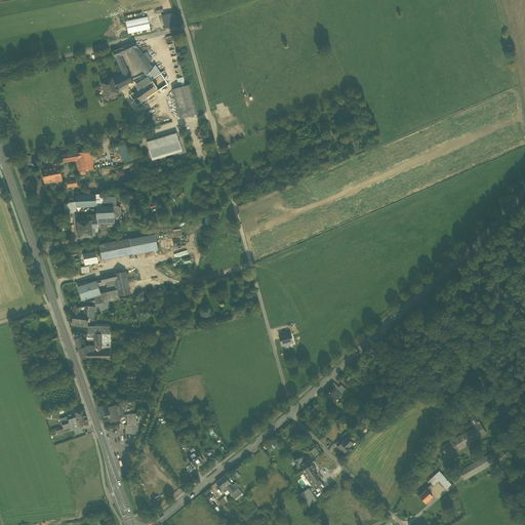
[(161,14),(164,27),(175,24),(172,12),(161,14)]
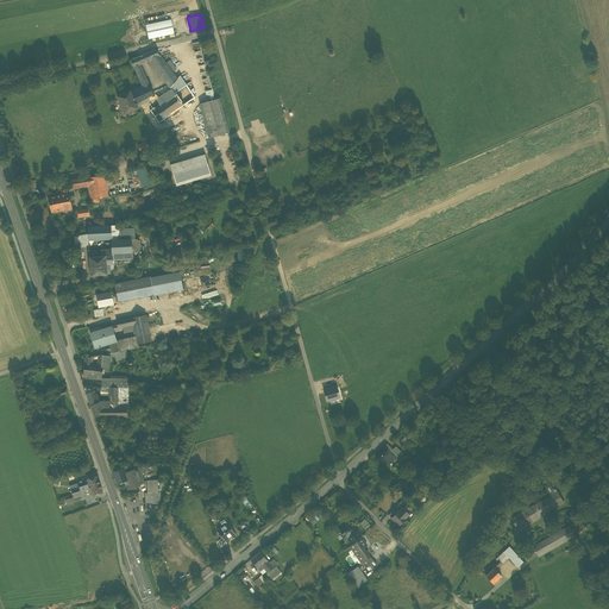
[(145,25),(149,39),(174,33),(171,19),(145,25)]
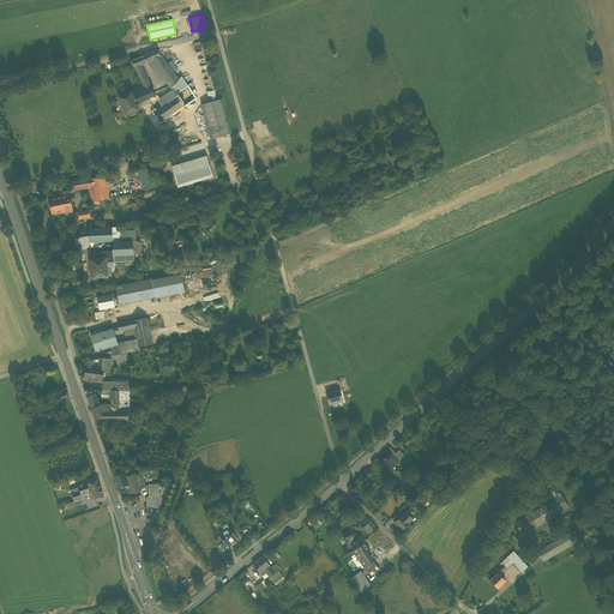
[(170,86),(172,88),(179,79),(174,73),(167,64),(156,49),(144,55),(148,62),(151,60),(170,86)]
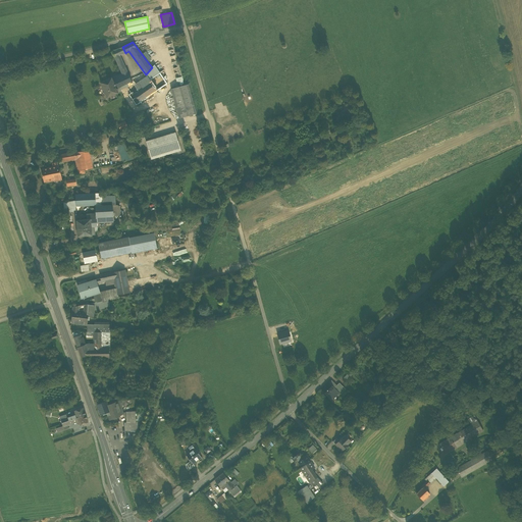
[(112,52),(119,66),(123,64),(119,55),(121,54),(119,48),(112,51),(112,52)]
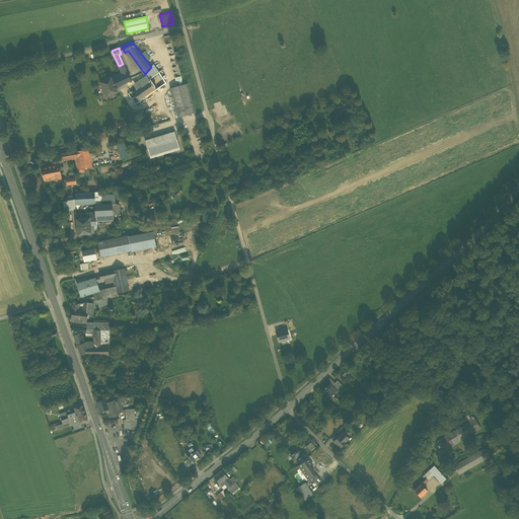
[(145,51),(141,54),(147,62),(151,59),(145,51)]
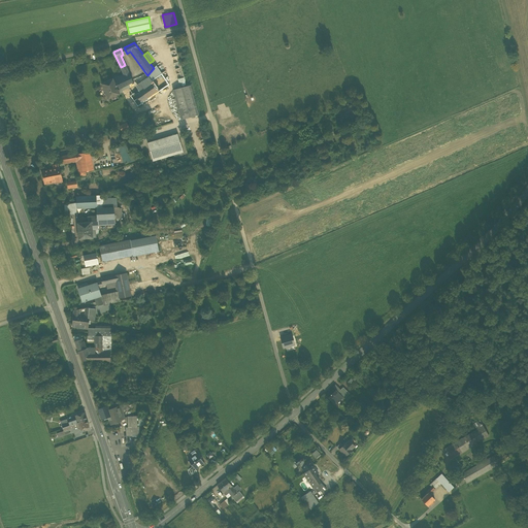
[(156,65),(154,68),(147,75),(152,80),(162,73),(156,65)]
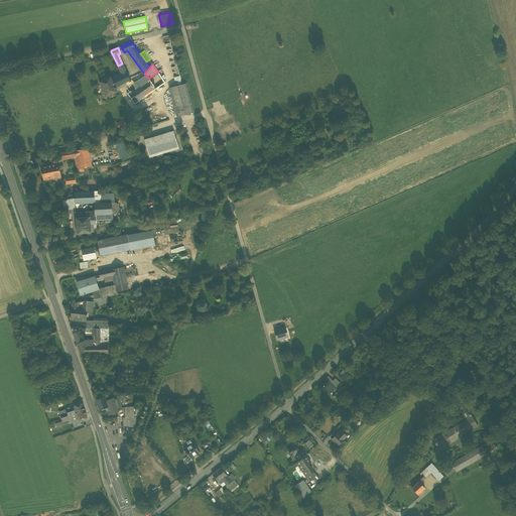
[(130,81),(125,70),(120,73),(110,77),(116,89),(126,85),(131,83),(130,81)]
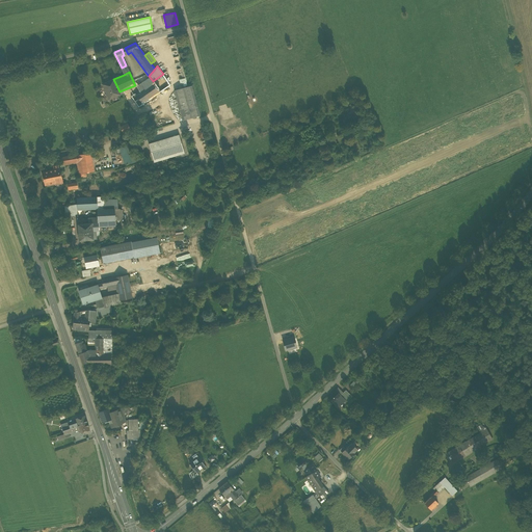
[(138,91),(145,103),(170,85),(163,74),(153,81),(138,91)]
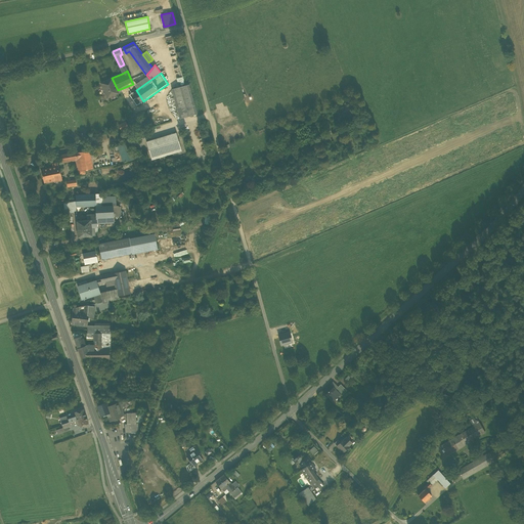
[(146,75),(145,74),(132,82),(133,84),(136,90),(150,80),(146,75)]
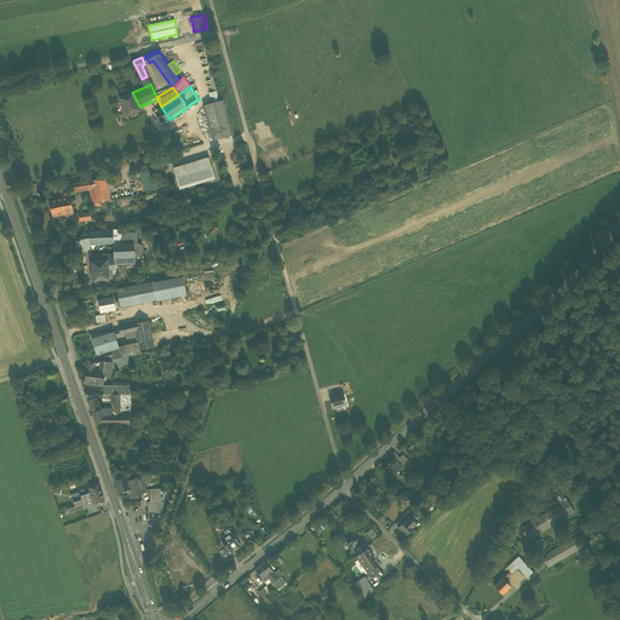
[(120,98),(127,115),(141,110),(139,107),(132,92),(120,98)]
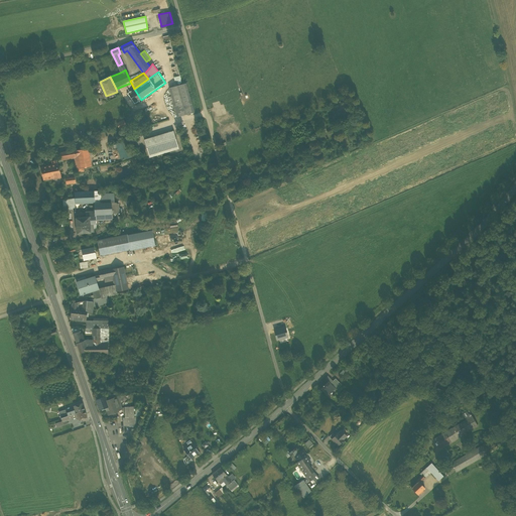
[(169,88),(177,117),(194,112),(186,83),(169,88)]
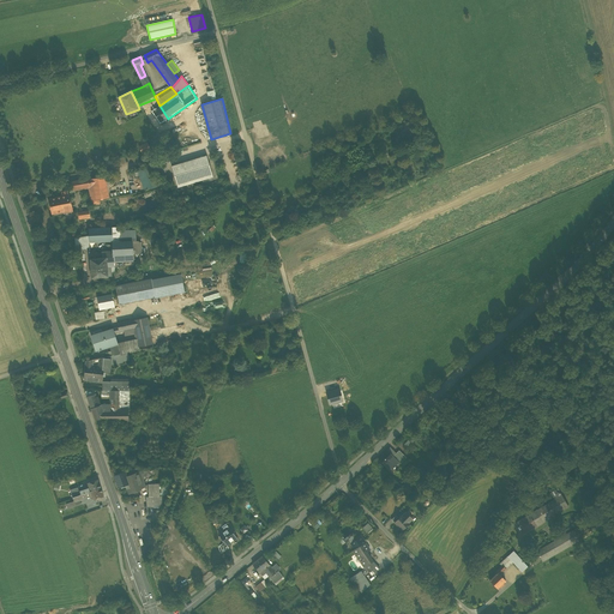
[(144,110),(154,107),(150,101),(138,106),(139,109),(142,107),(144,110)]
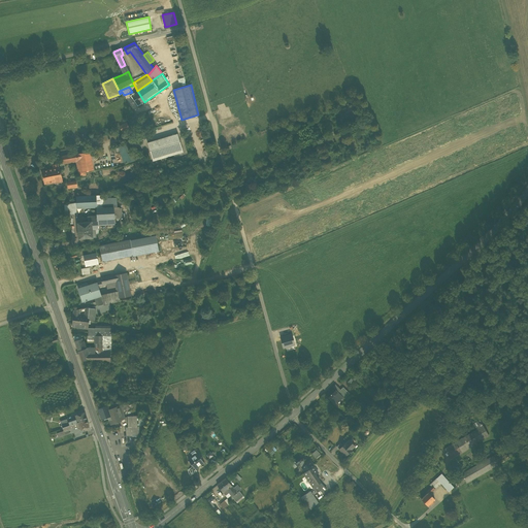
[(144,102),(137,91),(133,94),(130,96),(137,106),(144,102)]
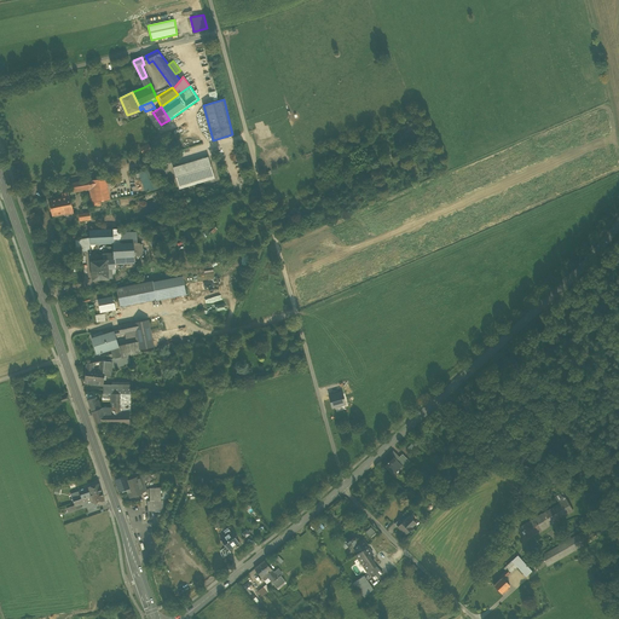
[(173,168),(178,185),(213,175),(208,157),(173,168)]
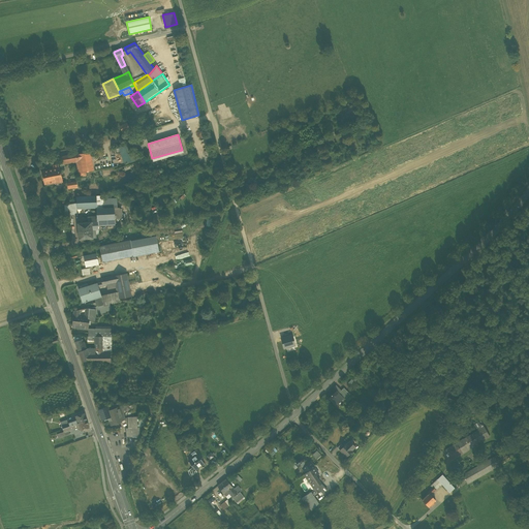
[(130,144),(119,147),(124,163),(129,161),(129,163),(135,161),(130,144)]
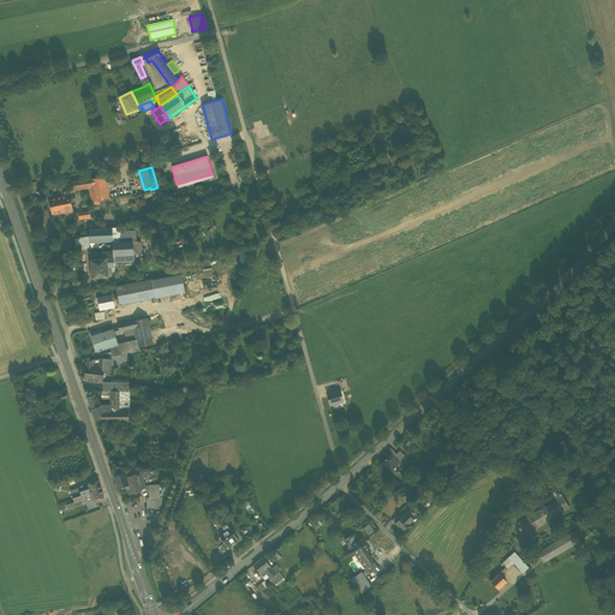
[(212,174),(177,184),(178,187),(213,177),(212,174)]
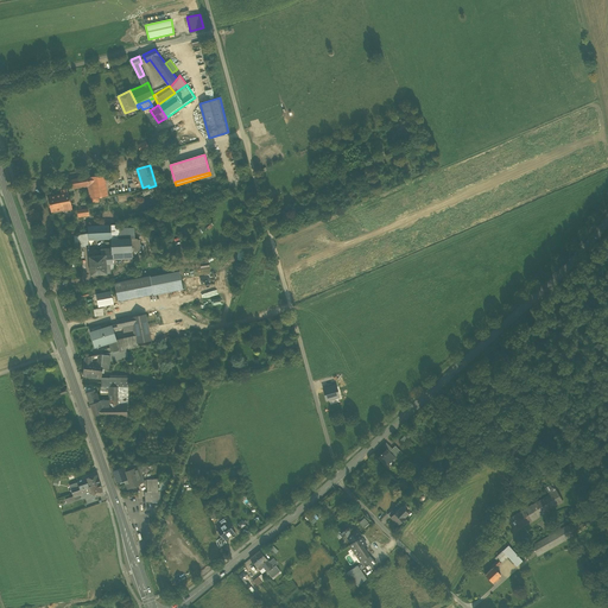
[(92,184),(94,198),(95,198),(108,196),(103,175),(90,177),(92,184)]
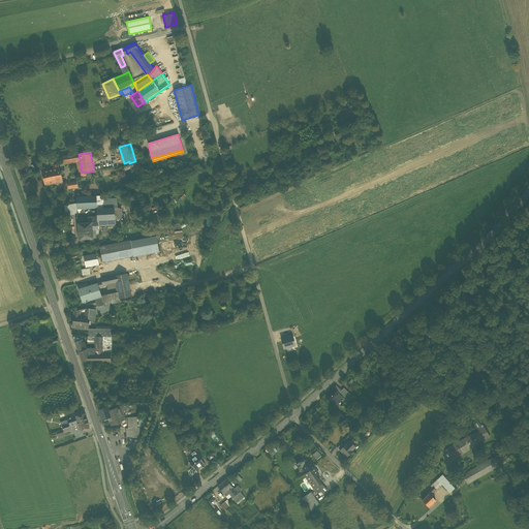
[(72,161),(80,160),(79,154),(60,157),(62,163),(72,161)]
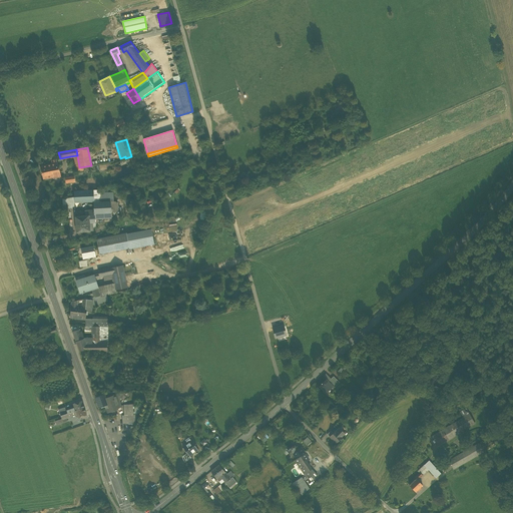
[(70,156),(72,168),(79,167),(77,155),(70,156)]
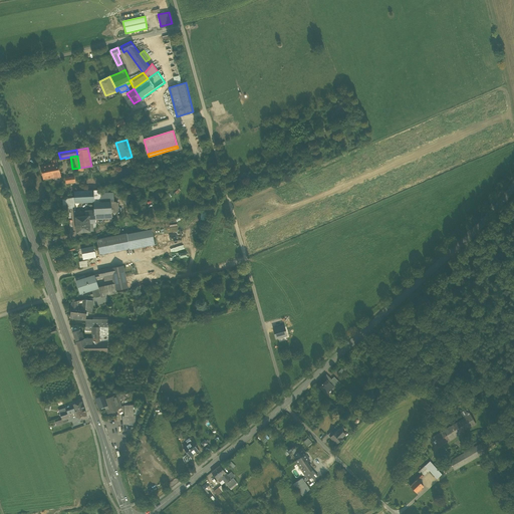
[(40,167),(43,181),(54,178),(61,177),(57,163),(57,159),(50,161),(51,164),(40,167)]
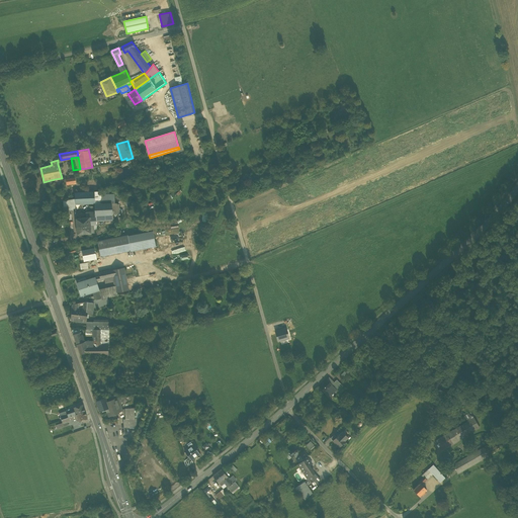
[(75,204),(95,203),(94,191),(75,192),(75,198),(75,204)]
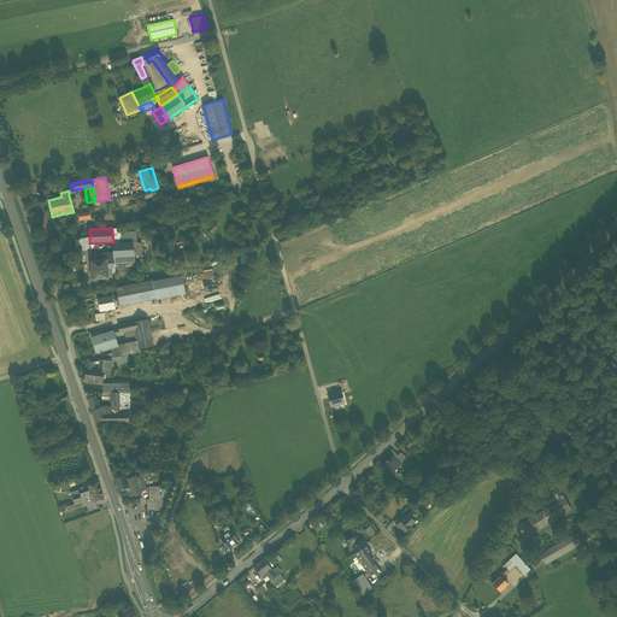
[(136,231),(119,233),(121,244),(133,244),(133,240),(136,240),(136,231)]
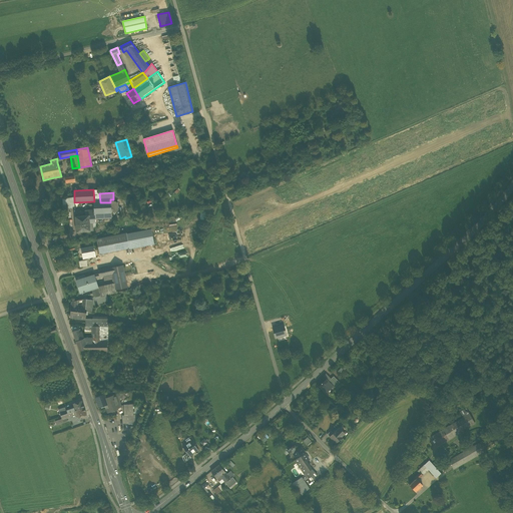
[(128,195),(122,199),(127,207),(133,203),(128,195)]
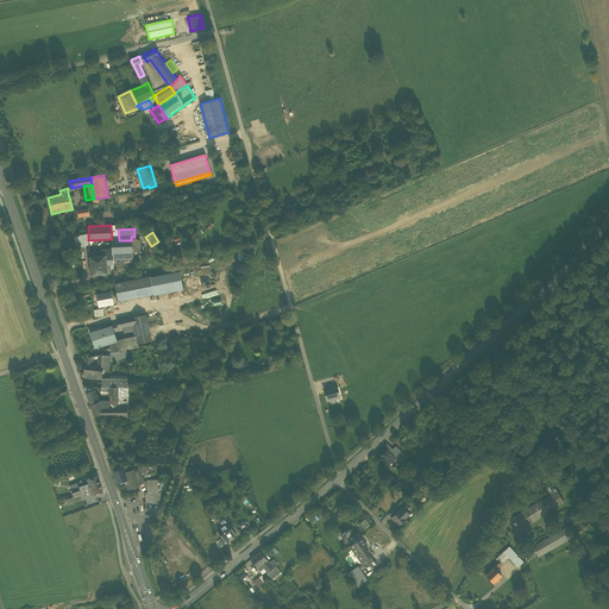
[(83,242),(88,240),(88,233),(75,236),(76,258),(83,258),(83,248),(83,242)]
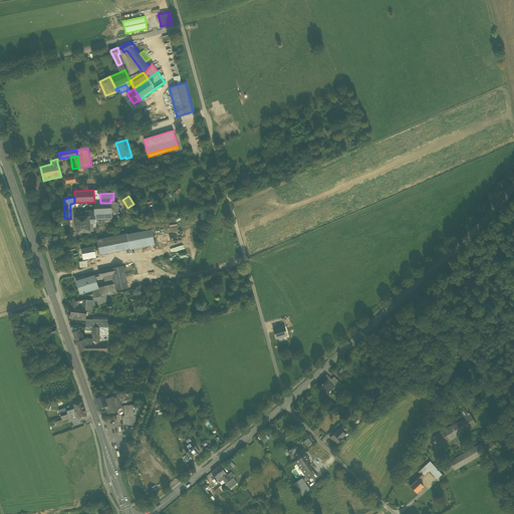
[(94,204),(94,209),(94,215),(95,215),(95,220),(111,219),(111,213),(110,203),(100,203),(94,204)]
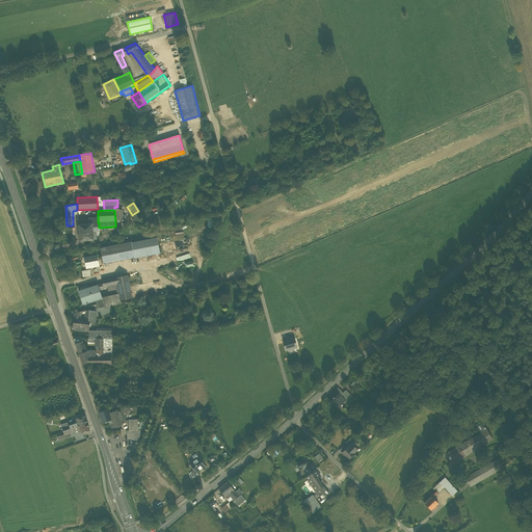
[(88,232),(94,231),(92,223),(91,223),(88,223),(78,224),(79,234),(84,234),(88,234),(88,232)]
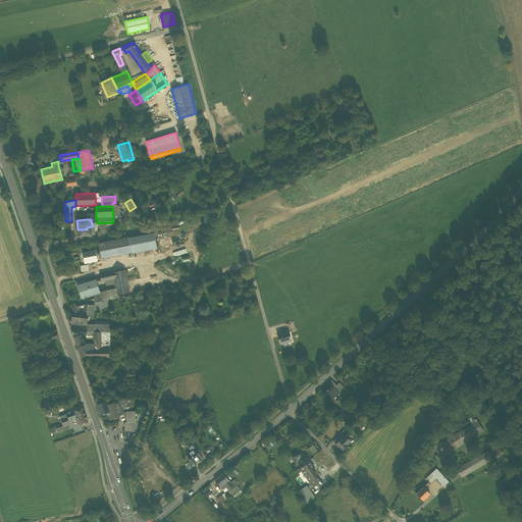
[(77,229),(79,237),(92,236),(92,226),(87,227),(87,229),(83,229),(77,229)]
